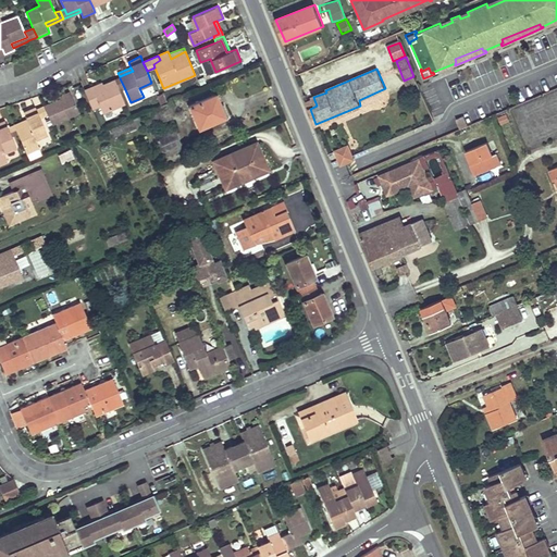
[(120,88),(115,81),(86,93),(93,109),(100,104),(102,113),(125,102),(120,88)]
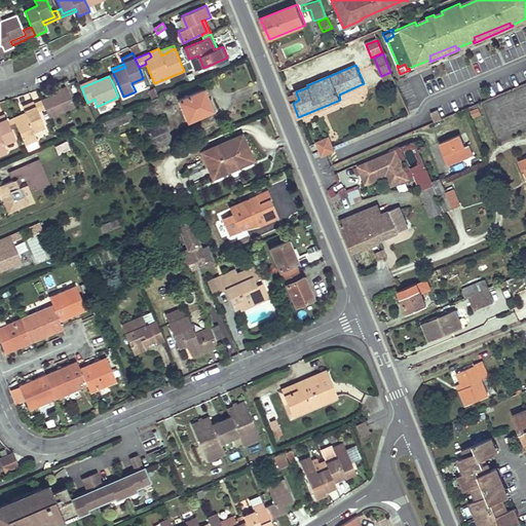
[(98,80),(97,78),(80,85),(81,87),(98,80)]
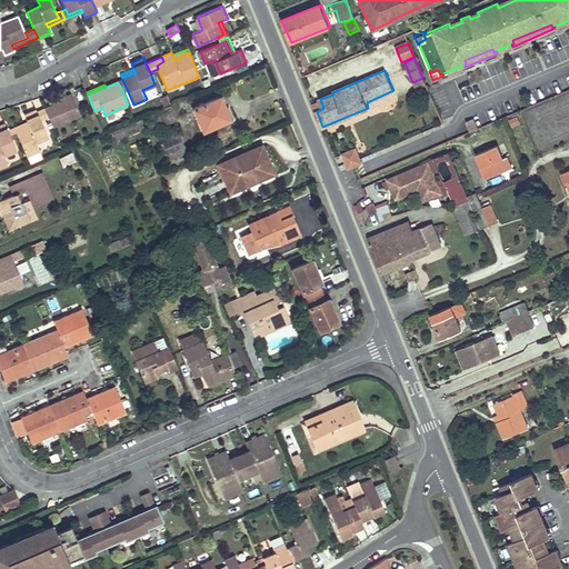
[(81,115),(73,97),(61,102),(46,109),(49,117),(53,127),(81,115)]
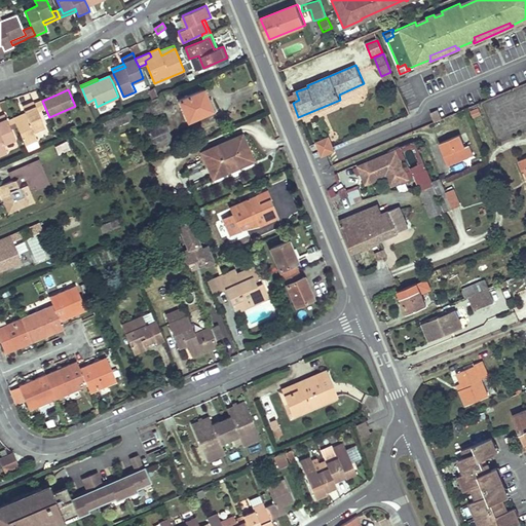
[(209,100),(204,89),(180,101),(188,121),(208,113),(209,114),(216,110),(211,98),(209,100)]
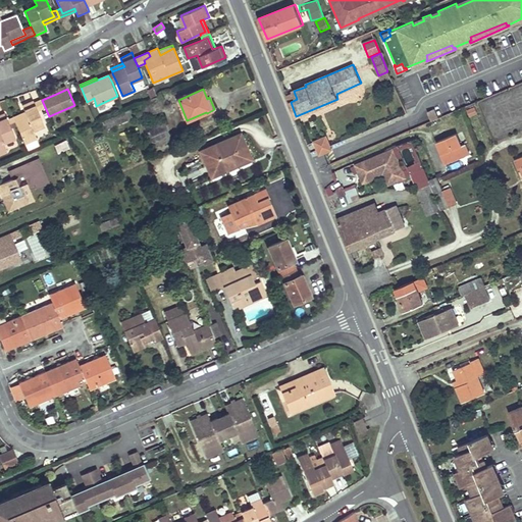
[(297,99),(295,94),(288,97),(291,102),(297,99)]
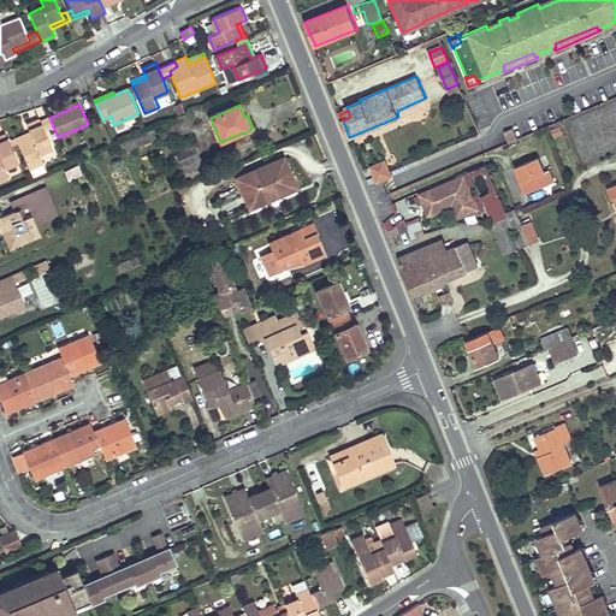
[(49,118),(49,117),(41,122),(45,130),(53,126),(49,118)]
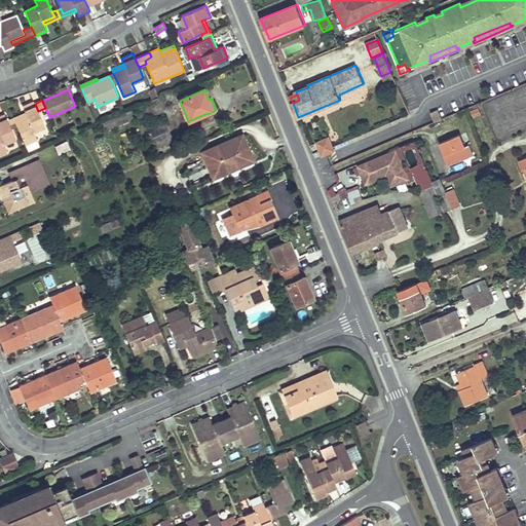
[(34,101),(23,106),(26,113),(27,116),(14,120),(17,126),(25,144),(36,140),(37,139),(34,130),(44,125),(38,111),(35,104),(34,101)]
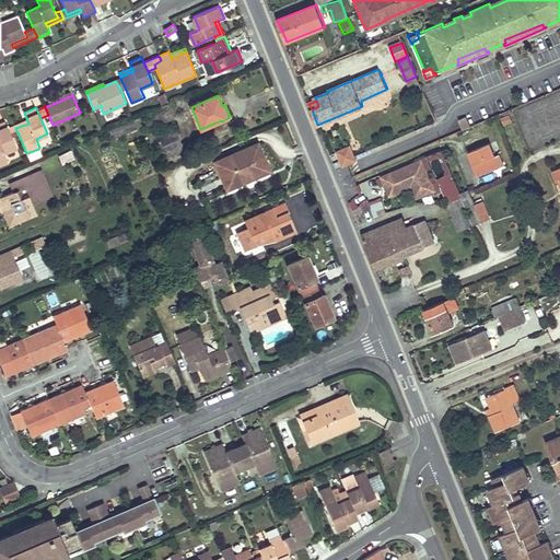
[(457,120),(462,130),(468,128),(464,118),(457,120)]
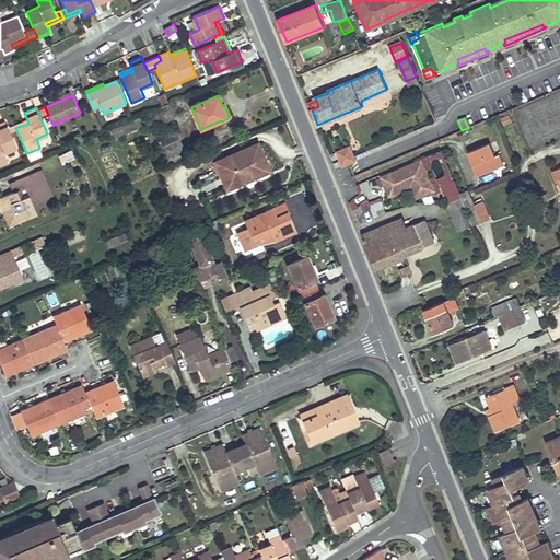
[(9,128),(6,120),(0,123),(0,164),(9,162),(4,153),(16,148),(12,137),(9,128)]
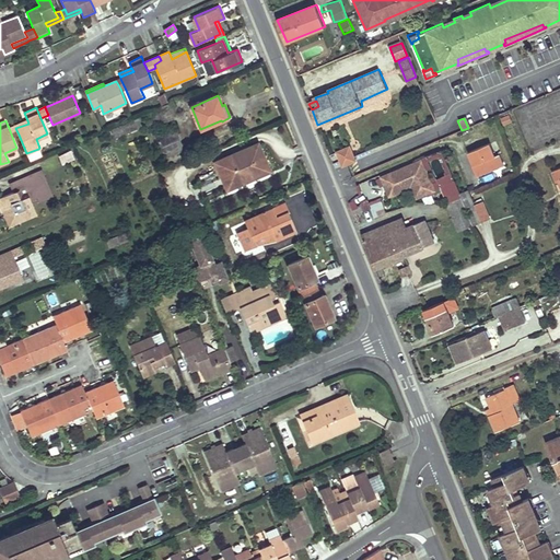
[(137,128),(135,120),(113,129),(116,137),(137,128)]
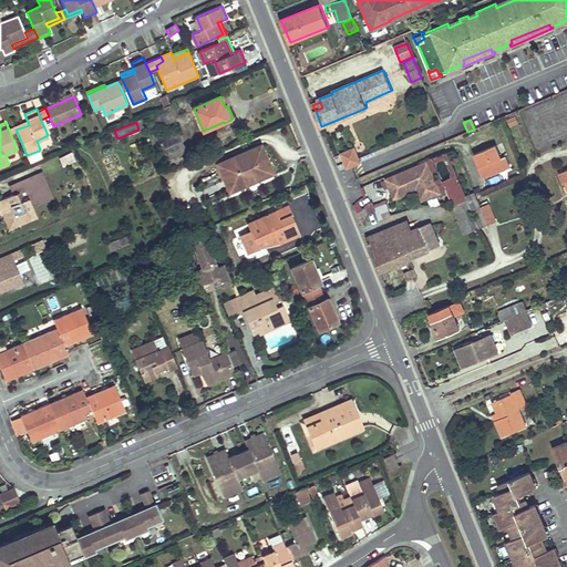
[(16,130),(14,127),(9,130),(12,138),(19,136),(16,130)]
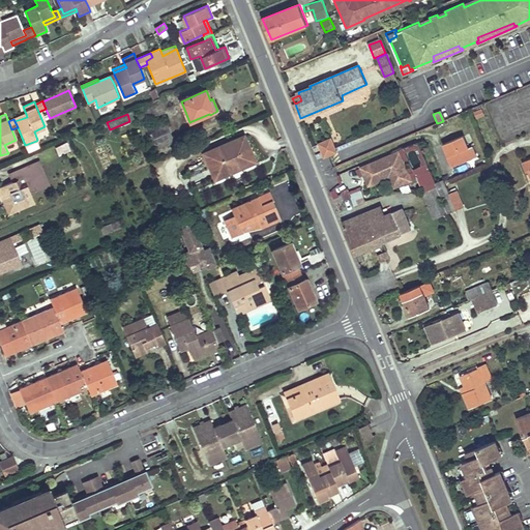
[(172,137),(167,124),(149,133),(154,144),(172,137)]
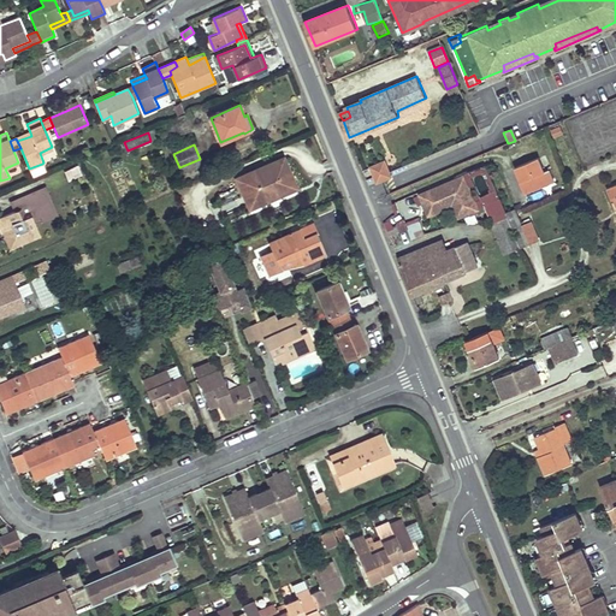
[(545,171),(539,157),(535,159),(546,185),(555,182),(550,169),(545,171)]
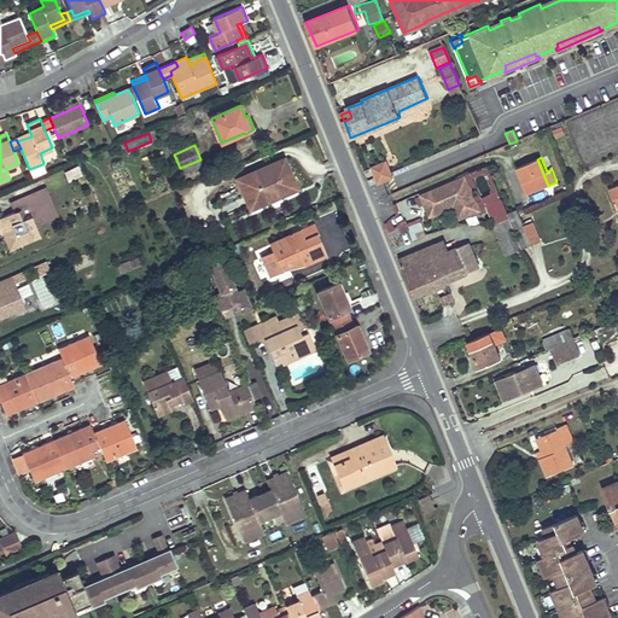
[(296,184),(285,158),(238,179),(251,209),(269,202),(267,197),(296,184)]
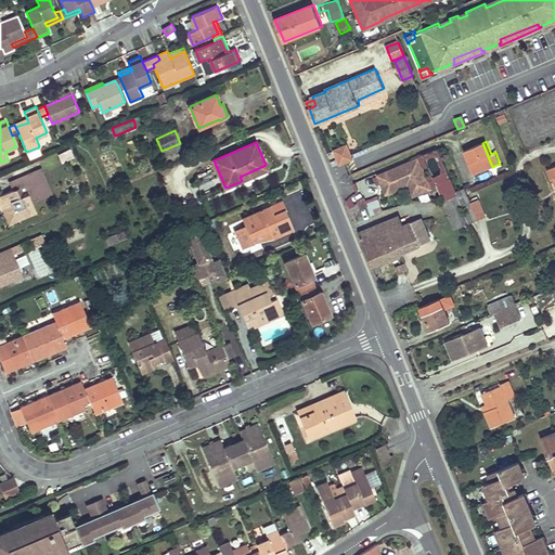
[(182,149),(180,143),(162,151),(164,156),(182,149)]
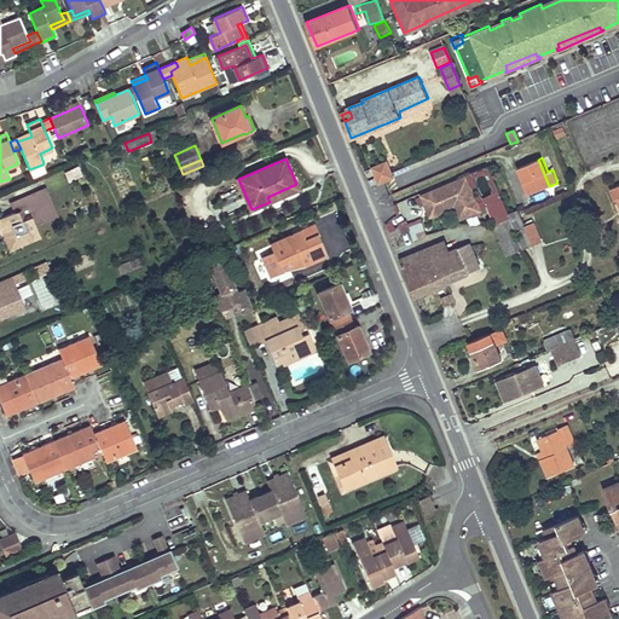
[(549,186),(538,160),(518,168),(524,183),(521,183),(527,195),(549,186)]
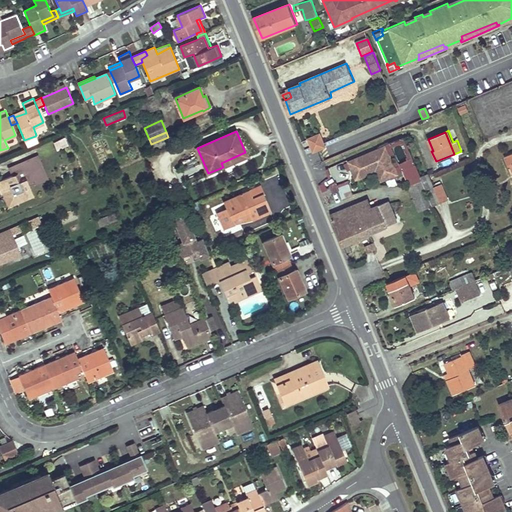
[(323,141),(319,133),(308,138),(311,146),(323,141)]
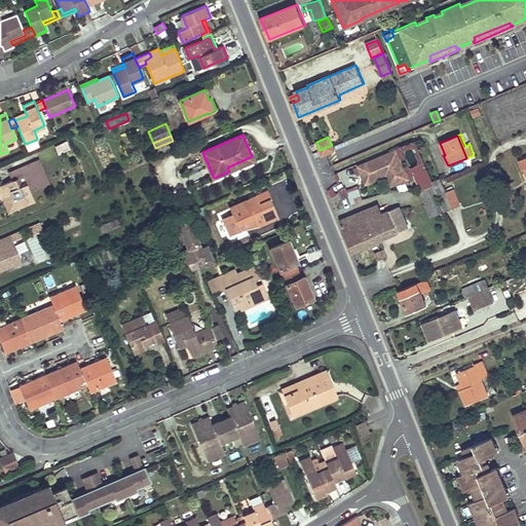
[(54,144),(59,153),(71,148),(67,139),(54,144)]
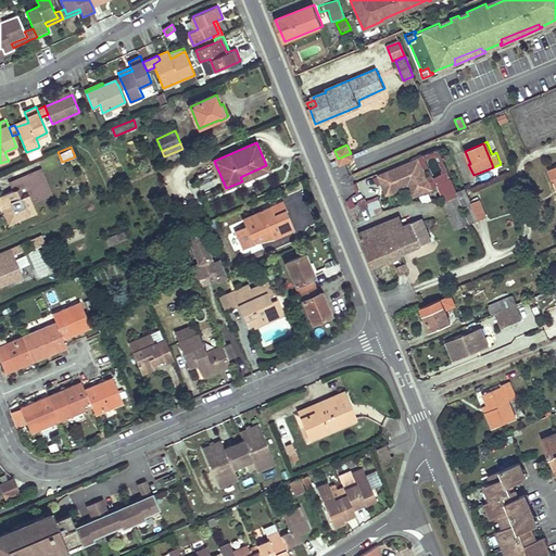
[(38,148),(26,152),(29,160),(41,154),(38,148)]
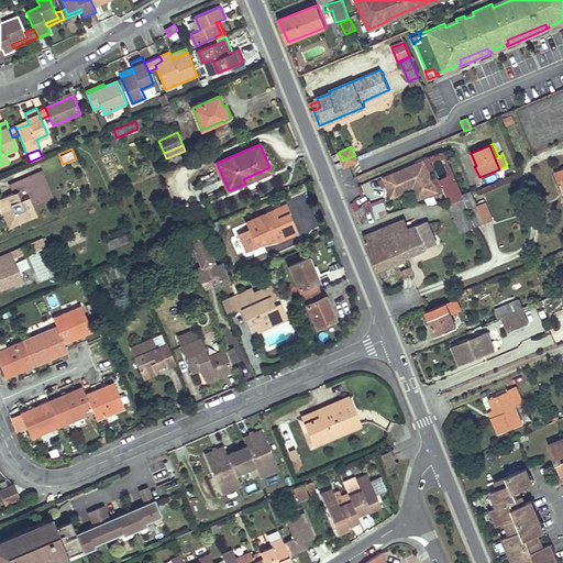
[(355,156),(355,155),(342,161),(344,166),(357,161),(355,156)]
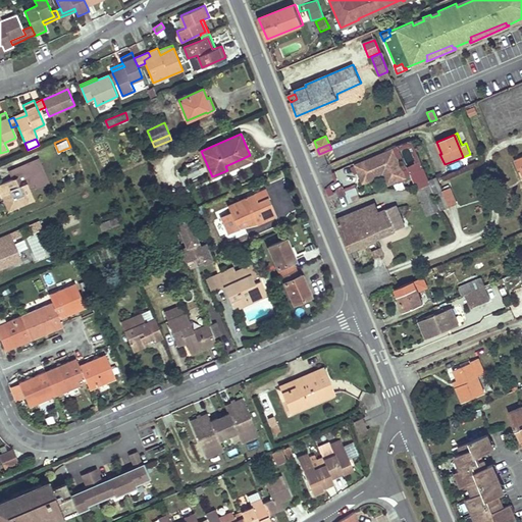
[(394,150),(356,165),(363,184),(382,174),(387,186),(406,177),(394,150)]
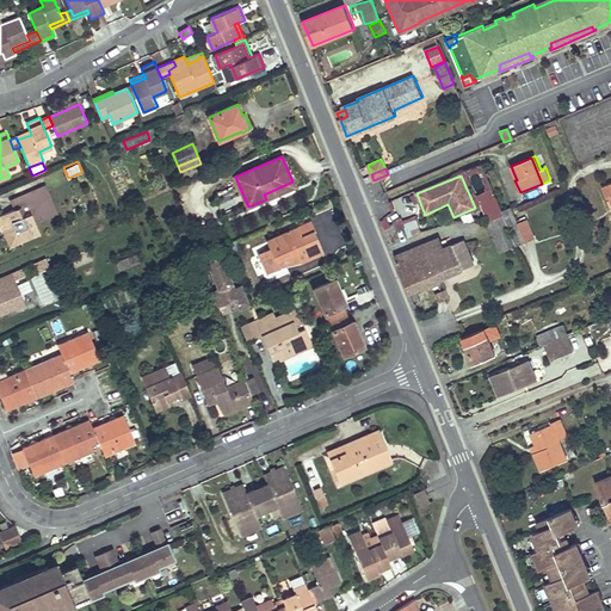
[(295,186),(292,181),(264,195),(266,199),(295,186)]
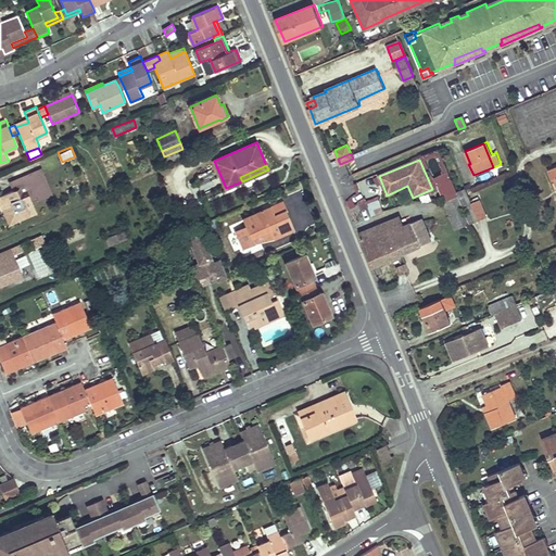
[(38,194),(29,174),(21,178),(27,193),(21,197),(17,189),(13,190),(0,196),(0,199),(5,212),(3,213),(8,225),(20,219),(19,217),(35,210),(30,199),(38,194)]
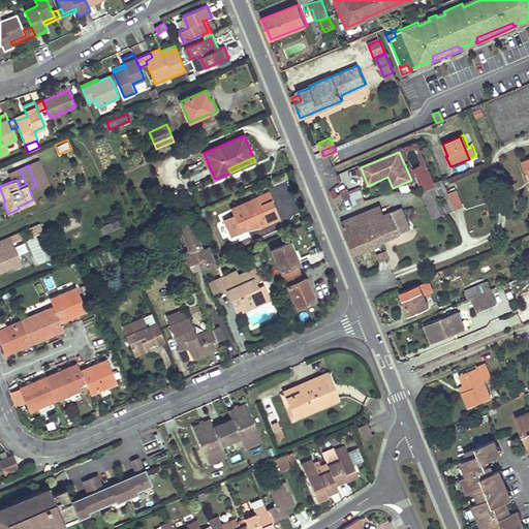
[(428,166),(415,172),(419,180),(431,175),(428,166)]
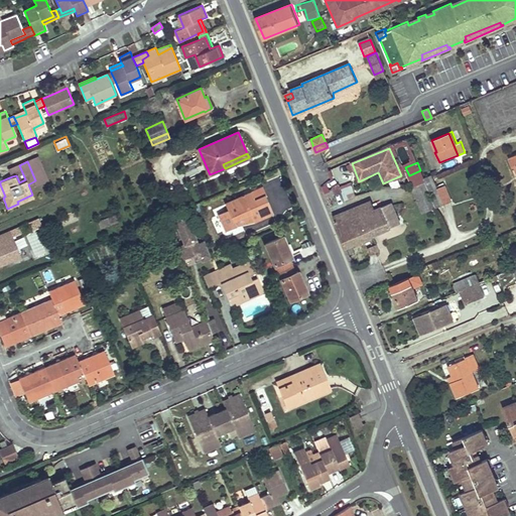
[(25,179),(19,165),(9,169),(12,176),(16,175),(19,182),(25,179)]
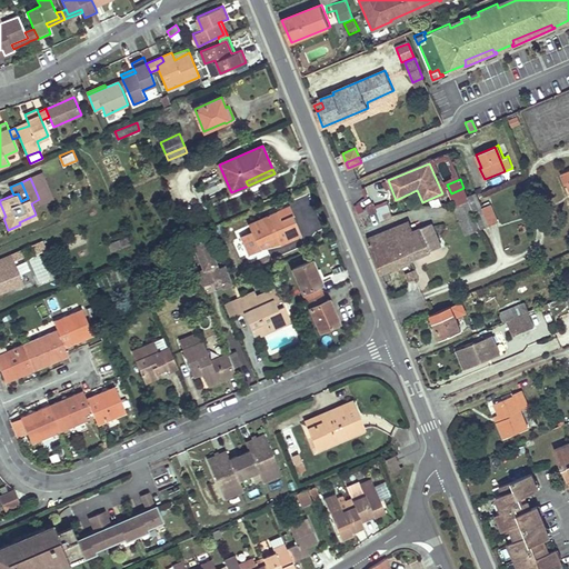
[(490,226),(477,192),(468,197),(482,229),(490,226)]
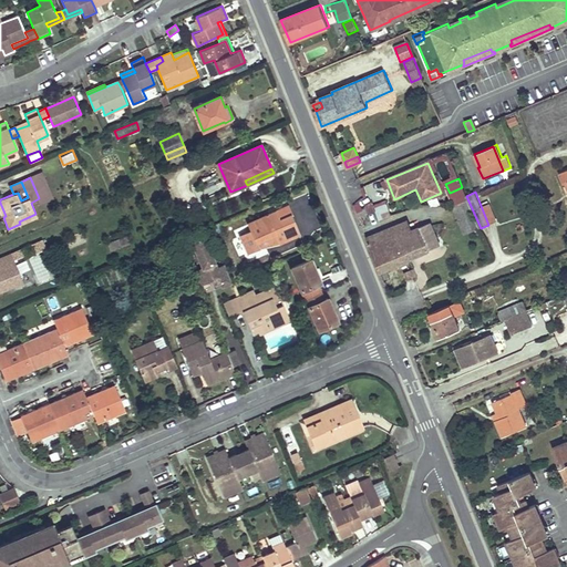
[(360,217),(375,208),(368,195),(352,204),(360,217)]
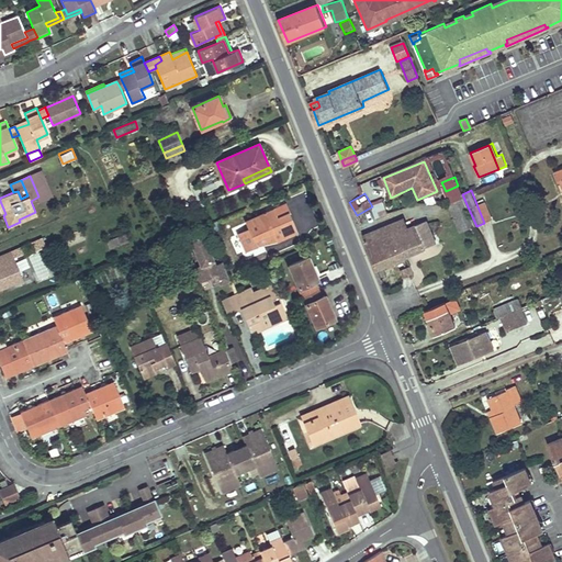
[(383,203),(372,209),(377,221),(389,216),(383,203)]
